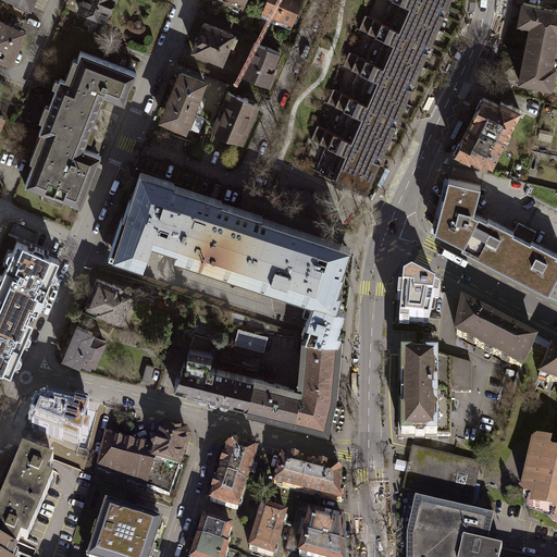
[(20,29),(31,5),(17,0),(8,24),(20,29)]
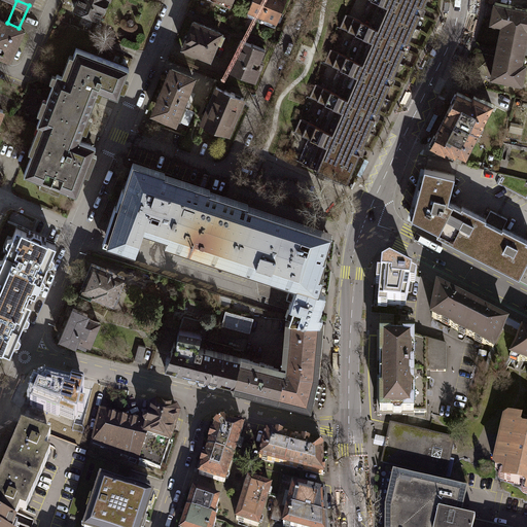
[(78,0),(75,9),(99,20),(103,10),(104,10),(108,0),(111,1),(111,0),(78,0)]
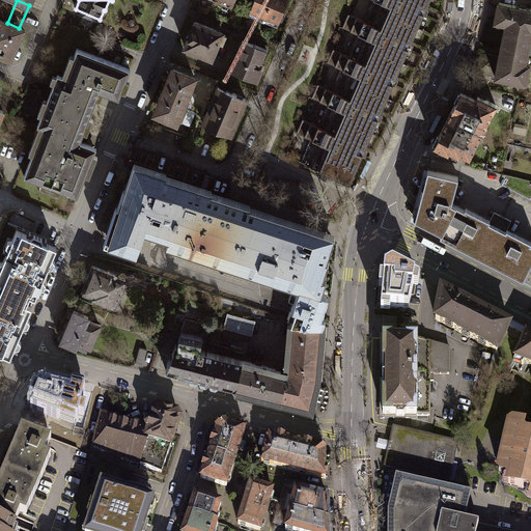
[(234,0),(218,0),(218,2),(232,8),(234,0)]
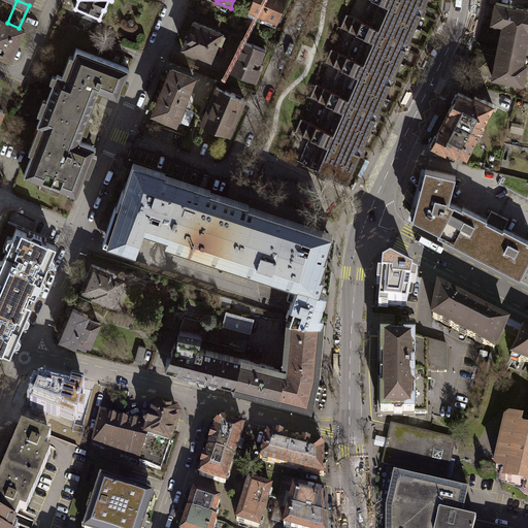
[(253,0),(246,15),(261,21),(269,0),(253,0)]
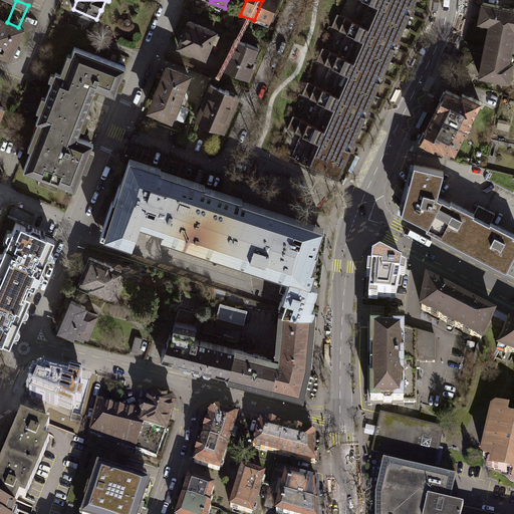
[(279,0),(262,0),(254,20),(268,26),(279,0)]
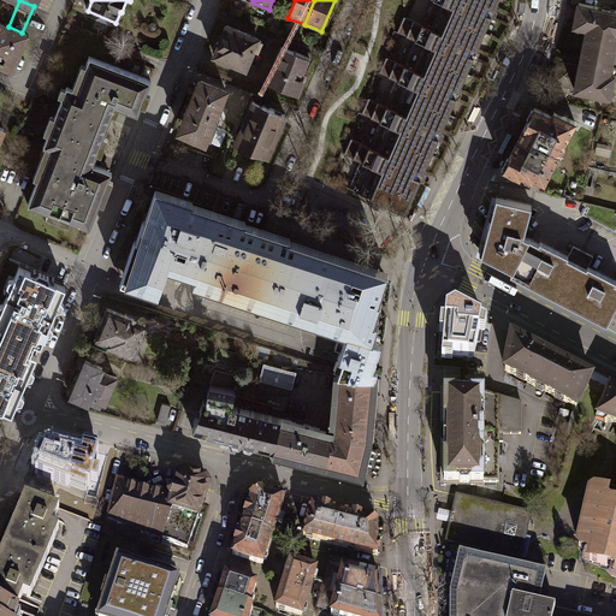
[(434,0),(424,25),(404,17),(397,33),(418,41),(407,65),(386,57),(380,72),(400,81),(389,106),(368,98),(362,113),(381,122),(371,147),(351,138),(344,154),(365,163),(353,188),(350,187),(350,188),(373,199),(371,205),(385,211),(389,205),(407,213),(421,178),(418,177),(419,173),(420,171),(424,172),(439,137),(434,136),(437,132),(438,130),(442,131),(456,98),(452,95),(454,93),(456,89),(458,90),(474,57),(471,54),(472,52),(473,48),(477,51),(492,16),(489,13),(490,11),(491,7),(495,10),(498,0),(434,0)]
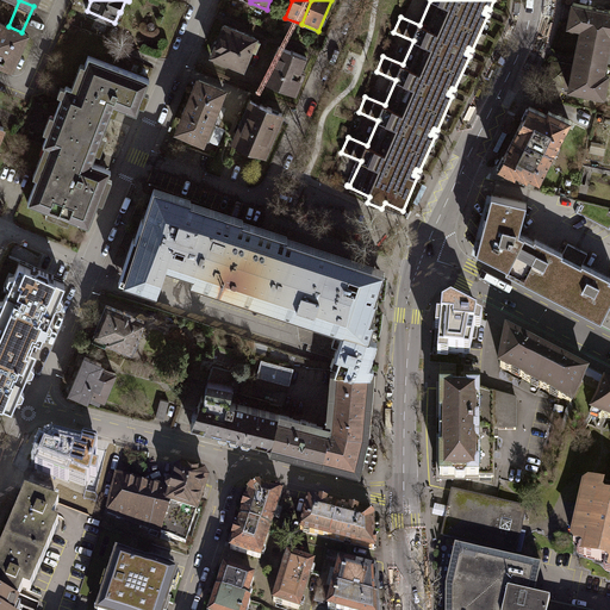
[(580,33),(609,38),(609,10),(609,11),(592,7),(592,6),(573,2),(568,25),(582,27),(580,33)]
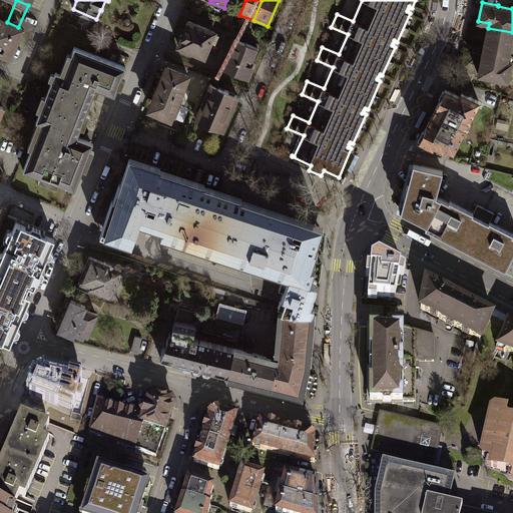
[(7,22),(0,18),(0,51),(9,56),(22,28),(18,27),(7,22)]
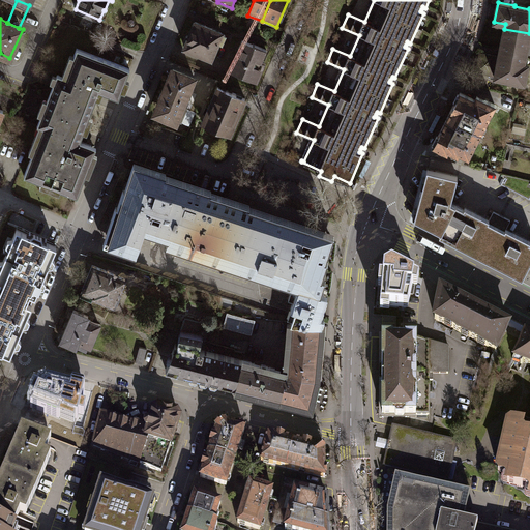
[(205,26),(196,22),(189,36),(186,36),(183,43),(185,46),(184,48),(211,59),(222,33),(212,29),(213,28),(205,25),(205,26)]
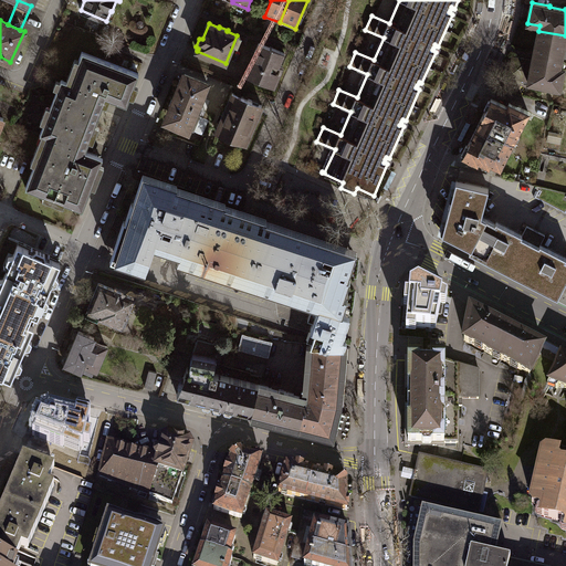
[(565,37),(565,35),(538,31),(533,60),(528,81),(528,82),(561,88),(565,62),(562,61),(562,59),(565,37)]
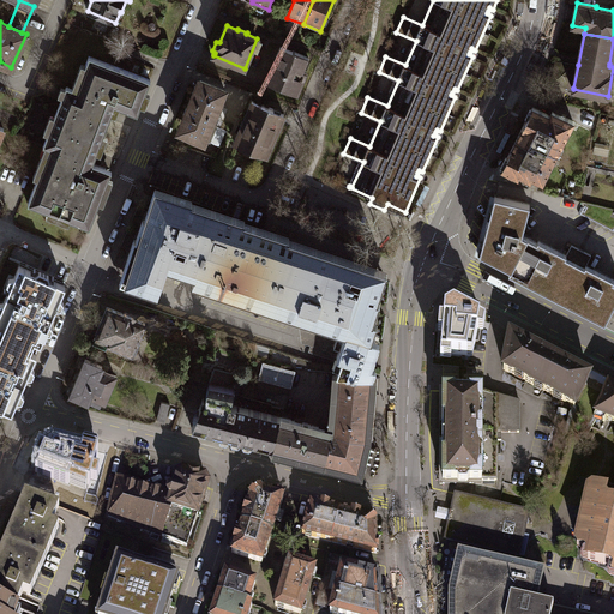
[(308,58),(281,46),(266,82),(280,86),(280,84),(287,86),(288,91),(294,94),(300,79),(304,80),(307,73),(304,71),(308,58)]
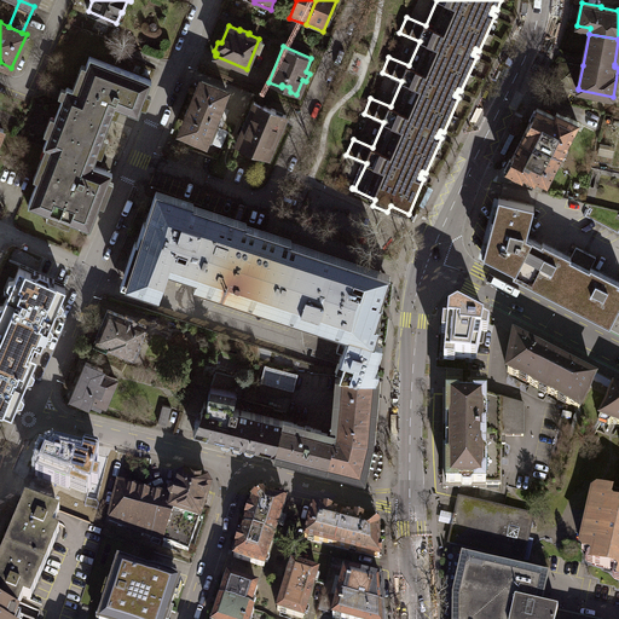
[(51,148),(93,165),(113,116),(116,106),(126,111),(126,110),(139,115),(152,81),(90,57),(77,91),(67,86),(63,98),(44,146),(50,149),(51,148)]
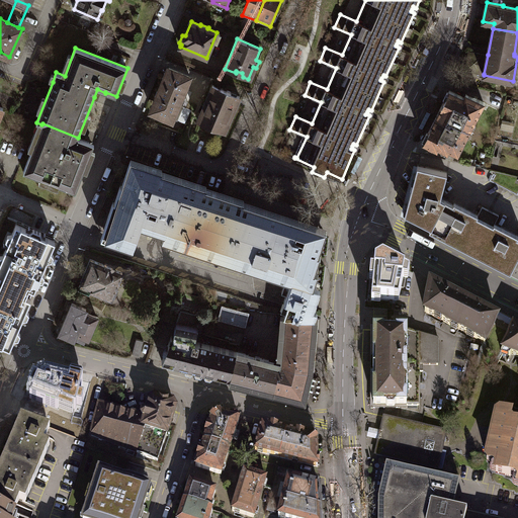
[(484,74),(488,55),(469,52),(467,58),(466,58),(465,63),(466,64),(465,71),(484,74)]
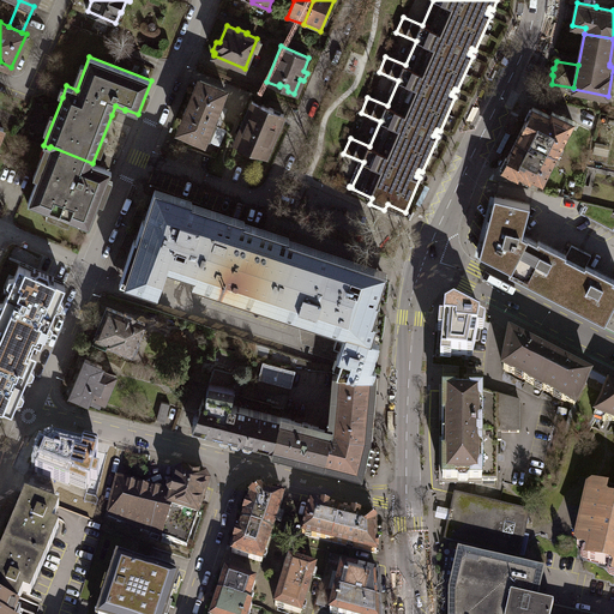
[(204,139),(211,143),(218,126),(211,124),(218,107),(220,107),(226,91),(200,80),(198,86),(196,85),(192,91),(196,92),(188,108),(186,107),(184,113),(186,114),(180,130),(191,134),(190,138),(196,140),(197,137),(204,140),(204,139)]
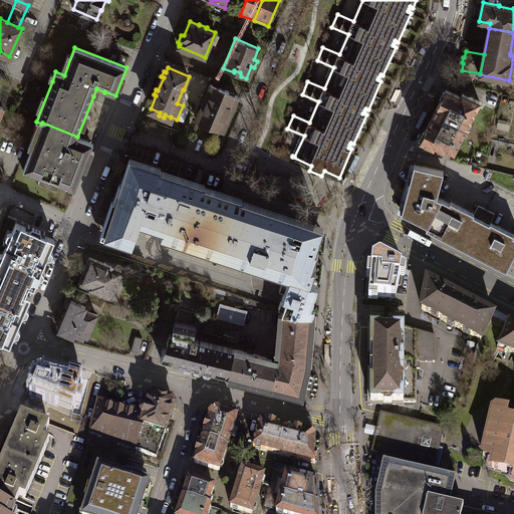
[(197,119),(223,131),(238,95),(212,84),(197,119)]
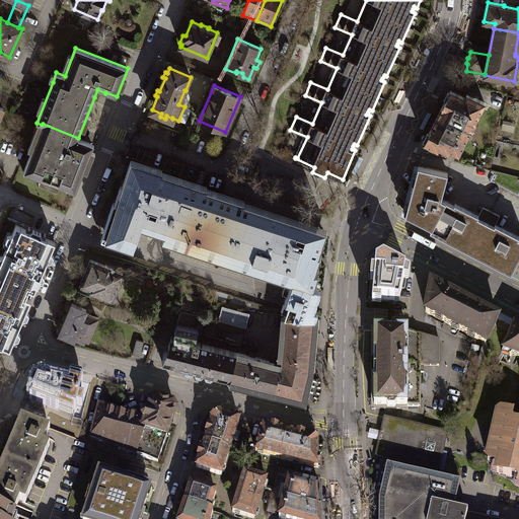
[(455,121),(471,129),(474,123),(480,110),(485,102),(466,93),(465,97),(451,90),(438,117),(453,124),(455,121)]
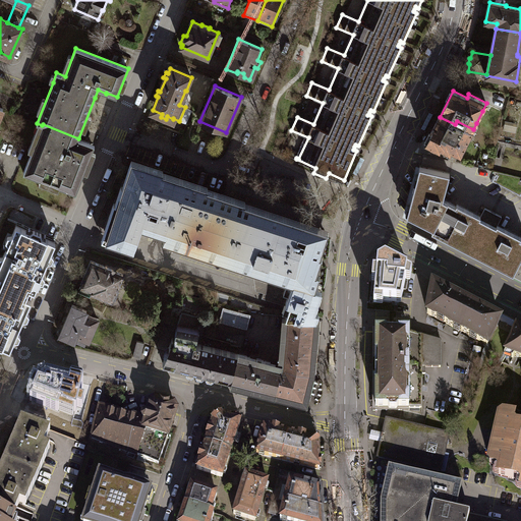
[(193,111),(185,107),(179,121),(187,124),(193,111)]
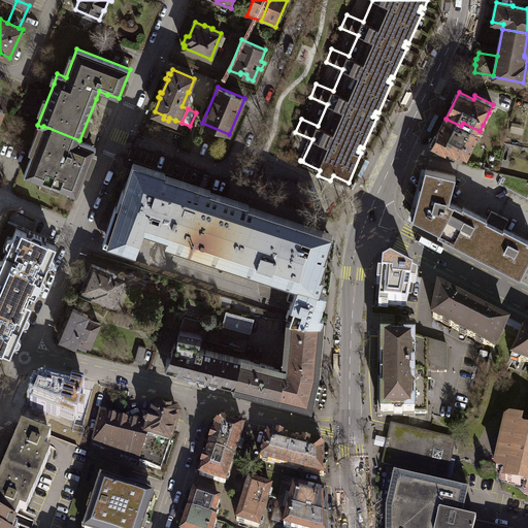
[(489,112),(483,125),(490,128),(496,117),(489,112)]
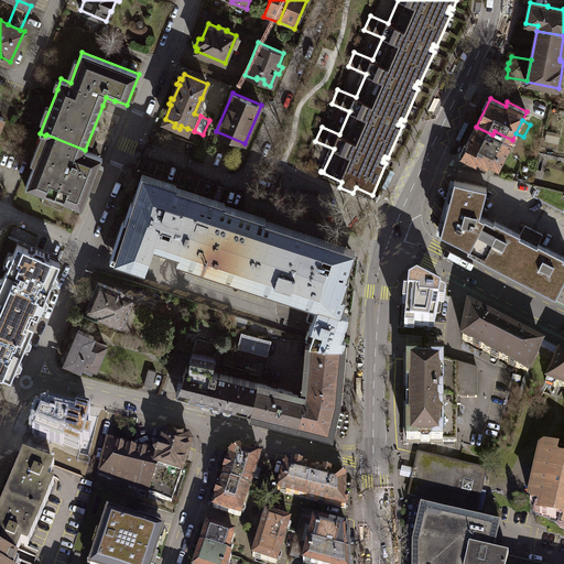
[(492,134),(476,127),(462,154),(476,161),(477,159),(487,164),(488,161),(498,166),(512,140),(495,131),(492,134)]
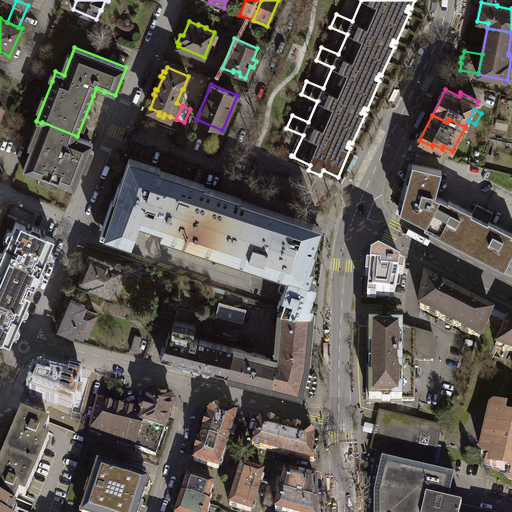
[(42,122),(41,123),(23,170),(37,176),(35,179),(54,187),(56,183),(75,190),(93,142),(77,136),(42,122)]
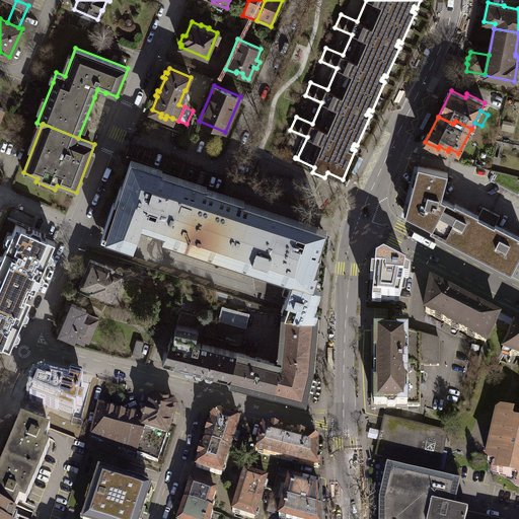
[(114,202),(101,238),(133,248),(141,224),(165,232),(162,239),(186,246),(269,274),(286,279),(287,278),(310,286),(314,287),(314,286),(318,273),(315,272),(321,254),(319,253),(327,229),(244,202),(244,200),(207,188),(207,186),(162,171),(162,169),(131,159),(123,186),(121,184),(116,202),(114,202)]
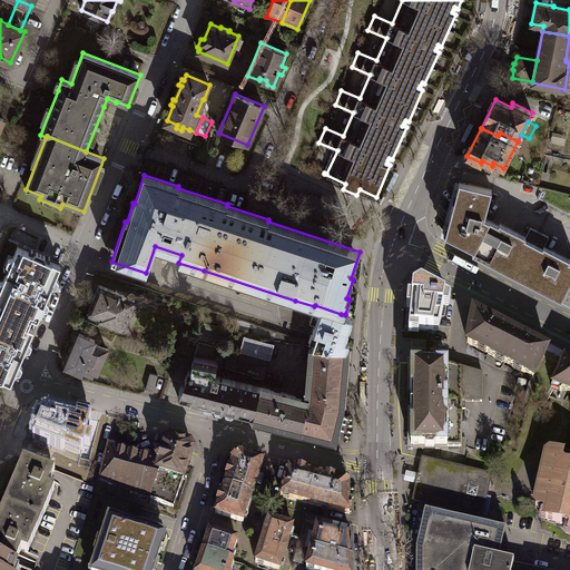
[(445,235),(474,249),(490,220),(484,217),(492,189),(460,182),(445,235)]
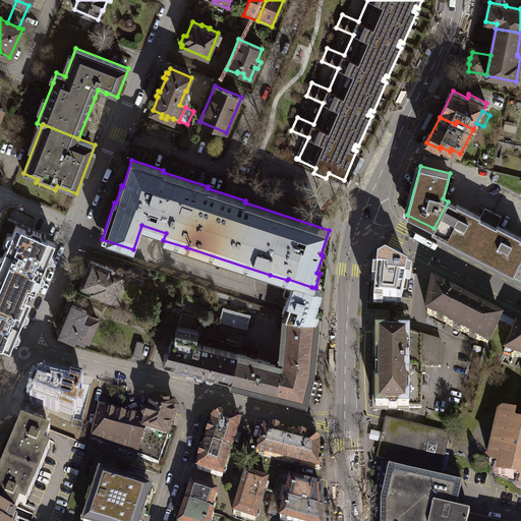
[(433,228),(474,249),(488,222),(479,218),(480,216),(457,204),(456,206),(448,201),(433,228)]
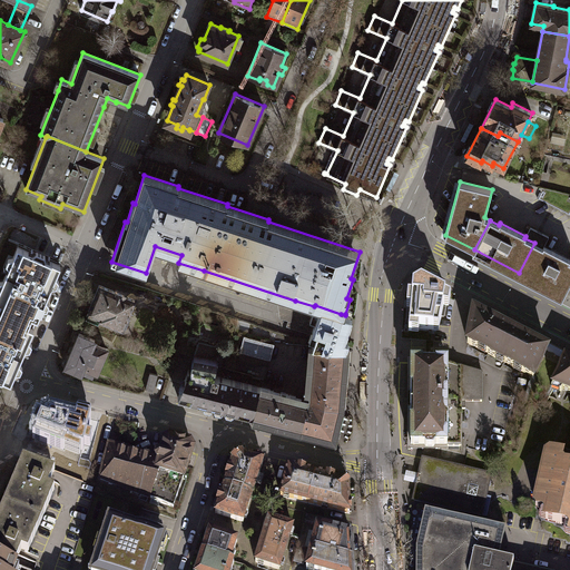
[(530,227),(526,236),(524,238),(534,243),(543,247),(544,246),(549,237),(530,227)]
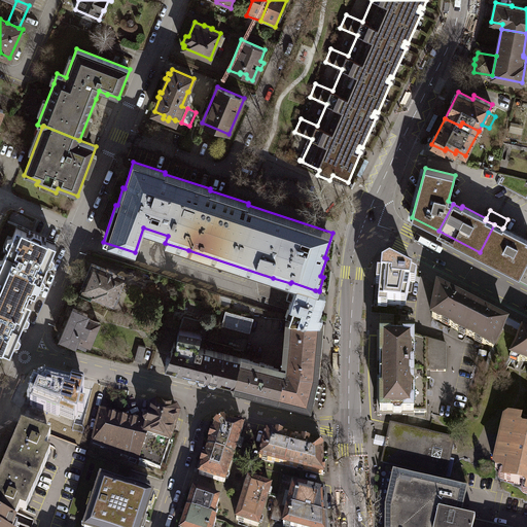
[(502,229),(494,224),(480,252),(521,274),(526,261),(526,241),(526,240),(526,239),(503,227),(502,229)]
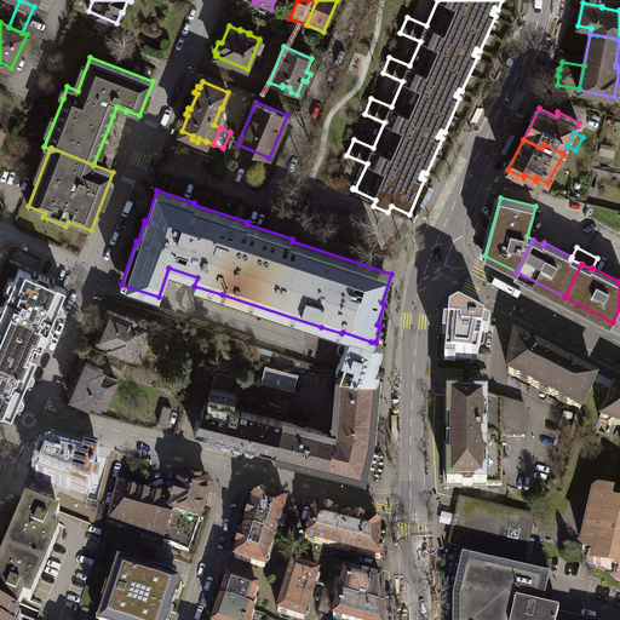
[(0,329),(0,331),(0,336),(33,350),(35,345),(41,348),(46,336),(51,334),(53,329),(50,326),(57,310),(62,310),(64,304),(61,300),(65,290),(50,282),(49,276),(40,273),(35,276),(19,269),(15,280),(10,281),(7,287),(11,291),(4,305),(0,305),(0,329)]
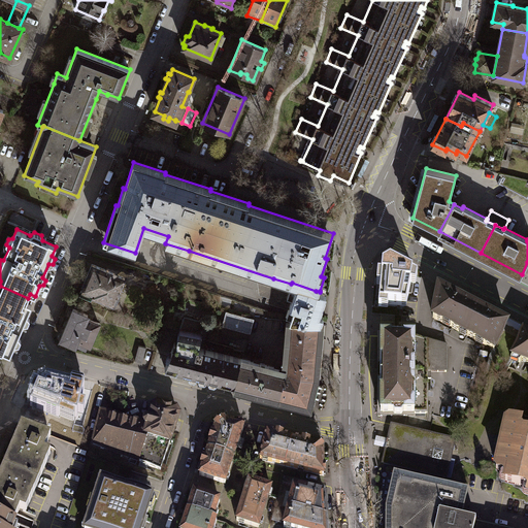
[(93,264),(80,294),(92,299),(93,296),(114,305),(126,278),(116,273),(116,272),(107,269),(107,270),(93,264)]
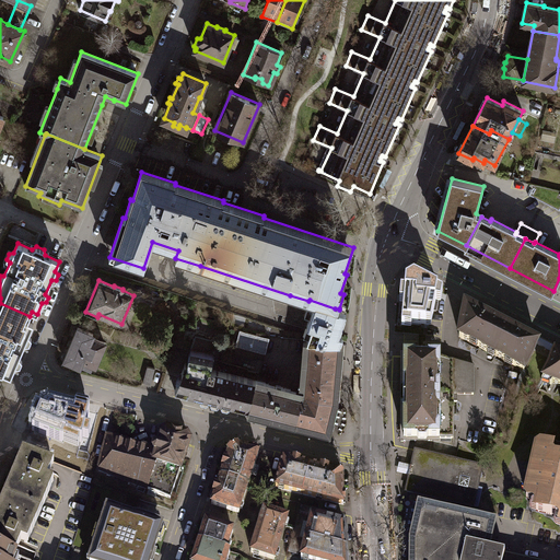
[(405,292),(401,292),(399,305),(404,305),(401,328),(411,329),(412,324),(431,326),(435,303),(441,304),(443,294),(430,288),(431,284),(423,280),(422,283),(415,280),(406,284),(405,292)]
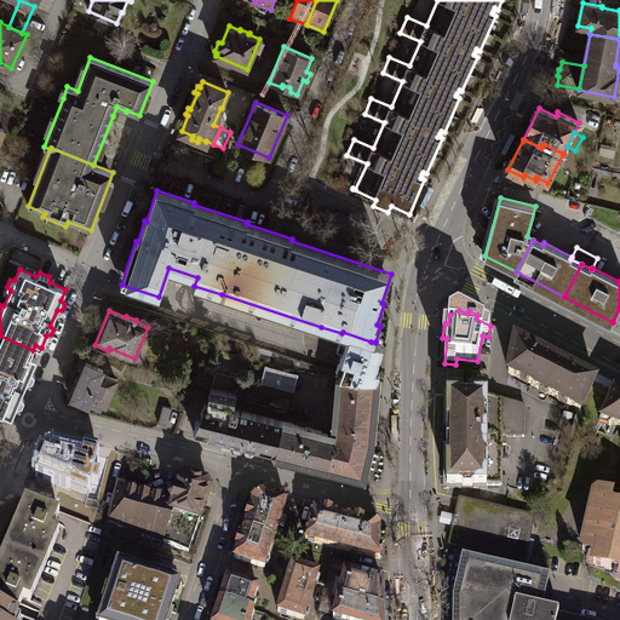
[(343,371),(340,377),(377,380),(379,371),(375,369),(384,345),(375,342),(375,343),(371,342),(343,332),(342,333),(321,327),(311,354),(344,365),(343,371)]
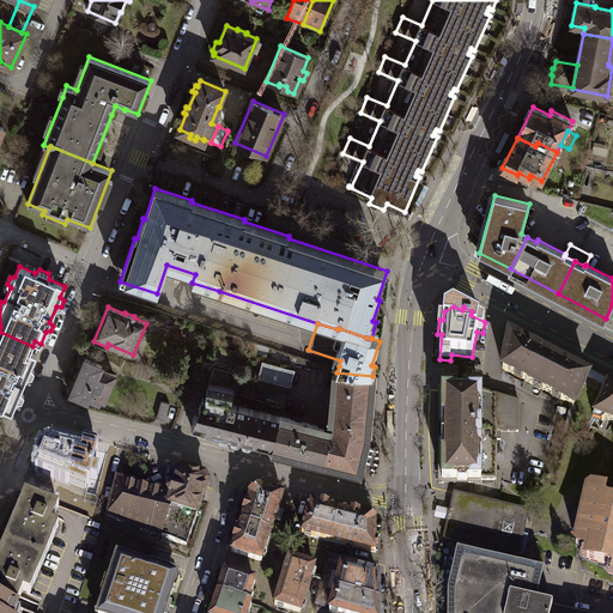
[(30,351),(32,346),(0,332),(0,406),(12,411),(17,400),(22,399),(24,394),(20,389),(26,375),(32,375),(35,369),(31,365),(36,353),(30,351)]
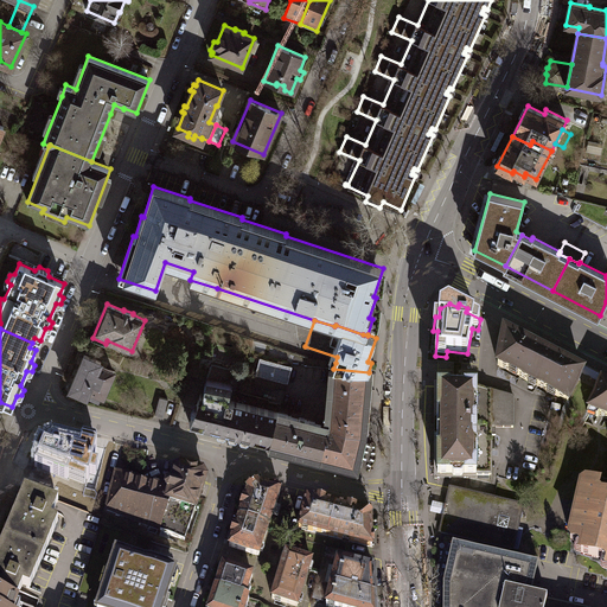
[(548,375),(556,358),(506,333),(504,337),(502,338),(499,349),(502,350),(498,365),(537,385),(544,372),(548,375)]
